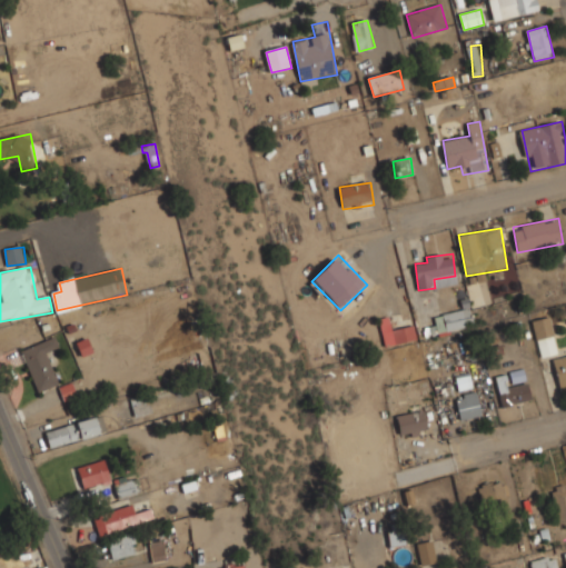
[(474,327),(472,309),(436,316),(439,334),(474,327)]
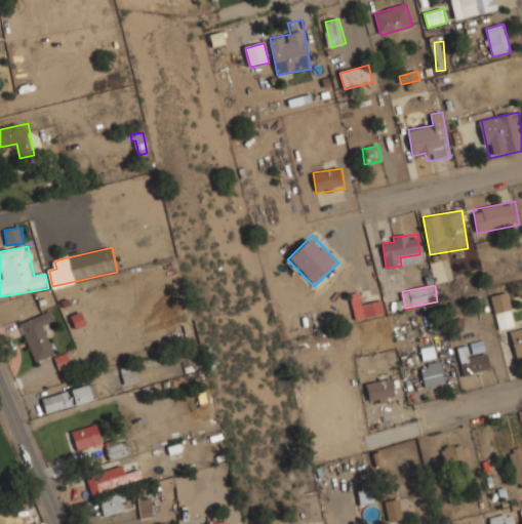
[(491,297),(500,330),(517,326),(508,292),(491,297)]
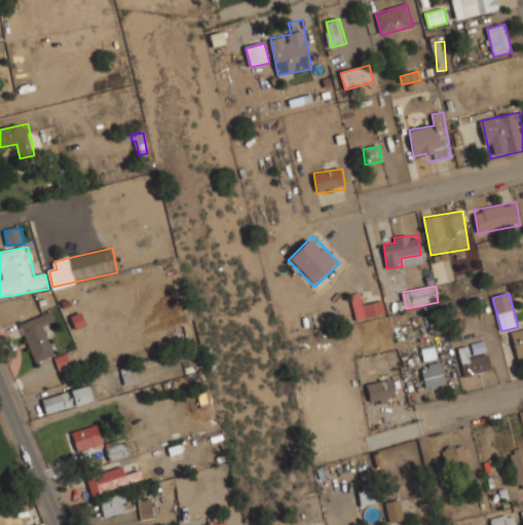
[(352,294),(355,320),(385,316),(384,301),(362,303),(361,294),(352,294)]
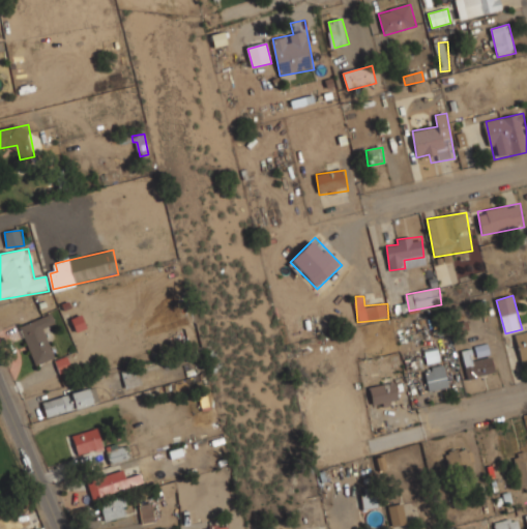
[(35,366),(56,358),(45,327),(55,324),(51,315),(20,326),(35,366)]
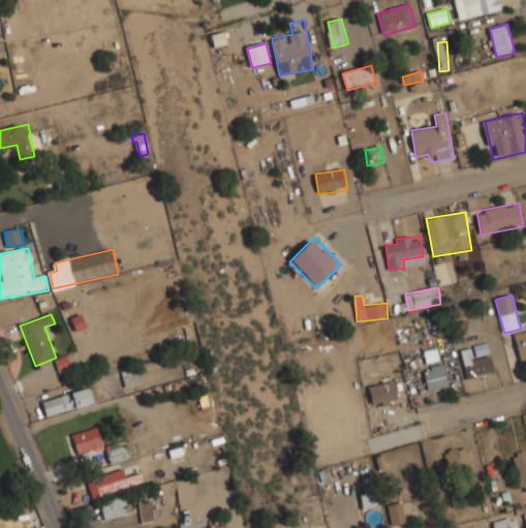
[(522,367),(525,366),(525,332),(514,335),(522,367)]
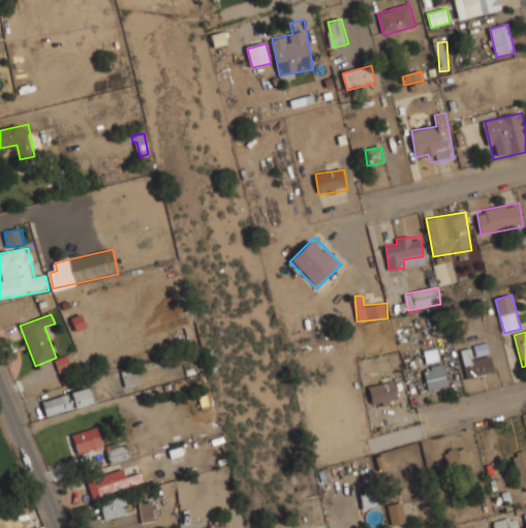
[(496,372),(489,347),(480,349),(482,354),(471,358),(469,350),(462,352),(468,379),(496,372)]
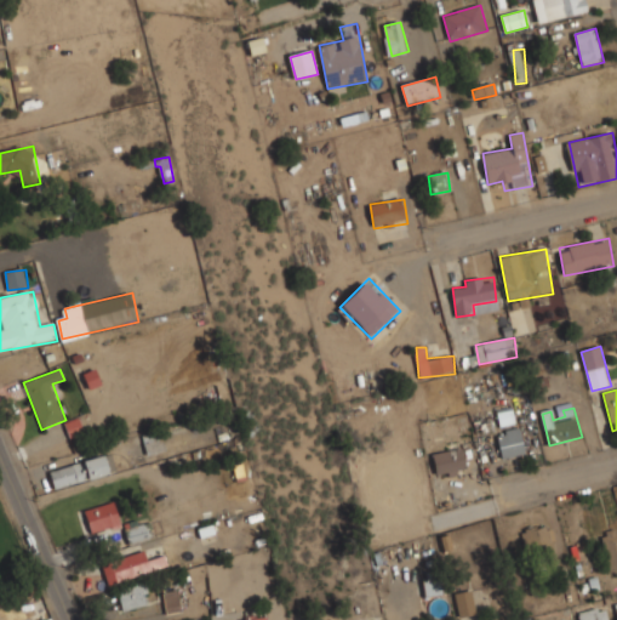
[(501,425),(514,425),(514,417),(513,417),(513,410),(500,411),(501,425)]
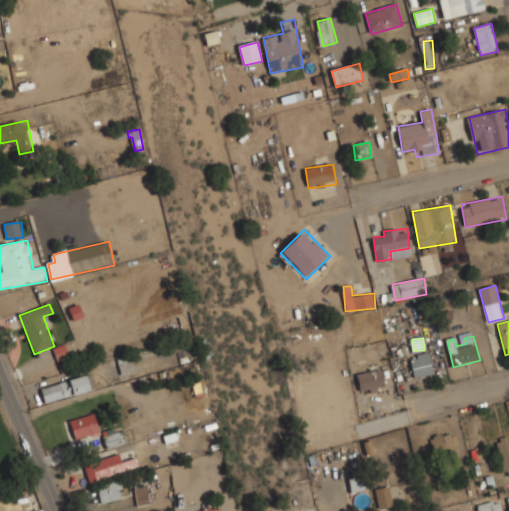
[(71,359),(66,345),(54,348),(59,363),(71,359)]
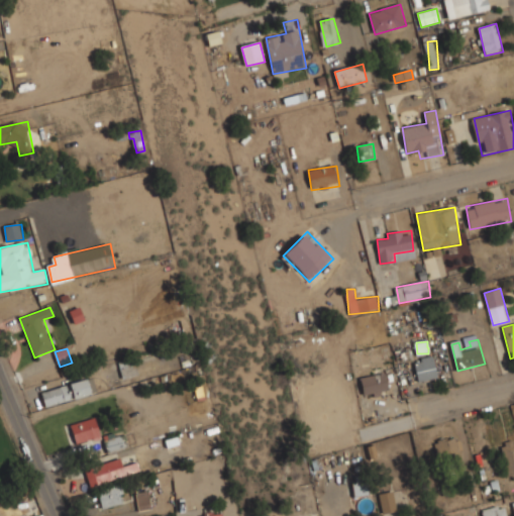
[(434,355),(414,360),(420,383),(440,378),(434,355)]
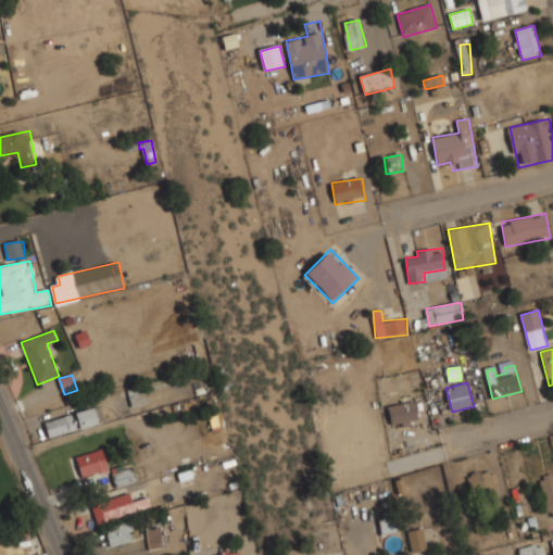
[(130,392),(132,406),(148,406),(147,391),(130,392)]
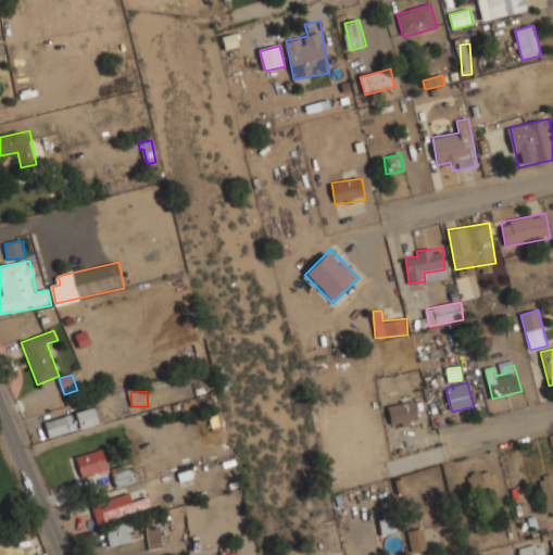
[(388,406),(392,428),(419,423),(416,401),(388,406)]
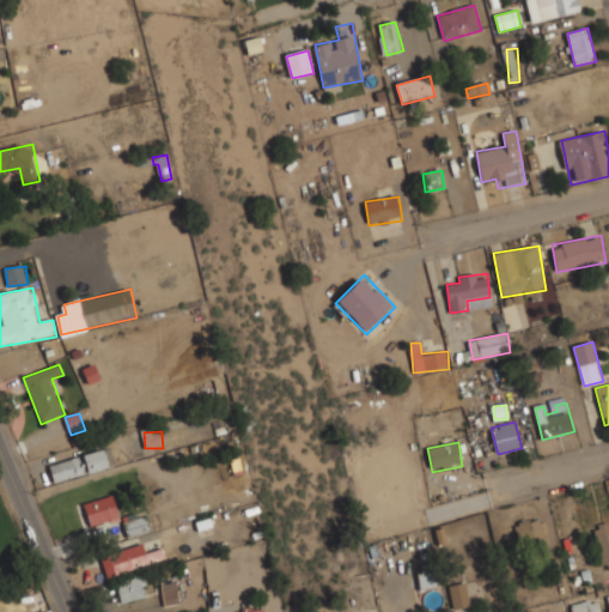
[(53,482),(116,468),(113,450),(49,462),(53,482)]
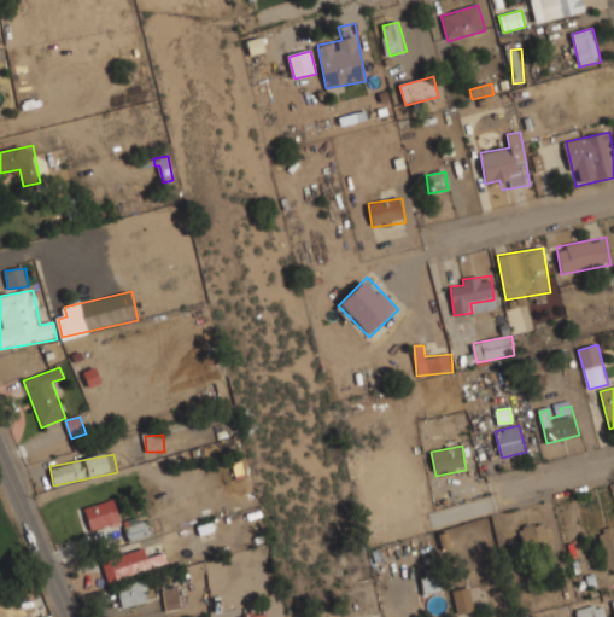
[(91,531),(121,524),(115,500),(86,508),(91,531)]
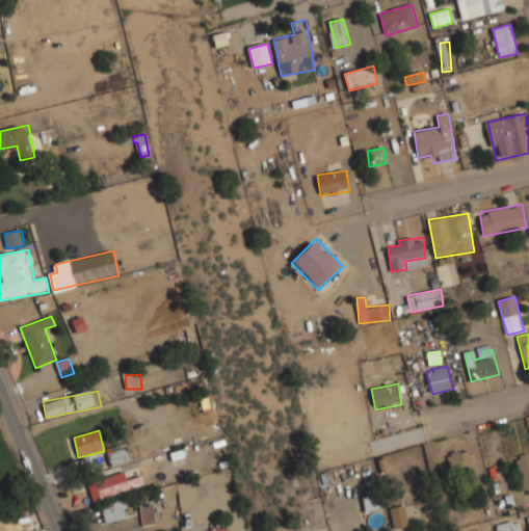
[(112,477),(87,484),(93,501),(146,486),(142,476),(126,481),(122,463),(130,460),(127,449),(106,455),(112,477)]
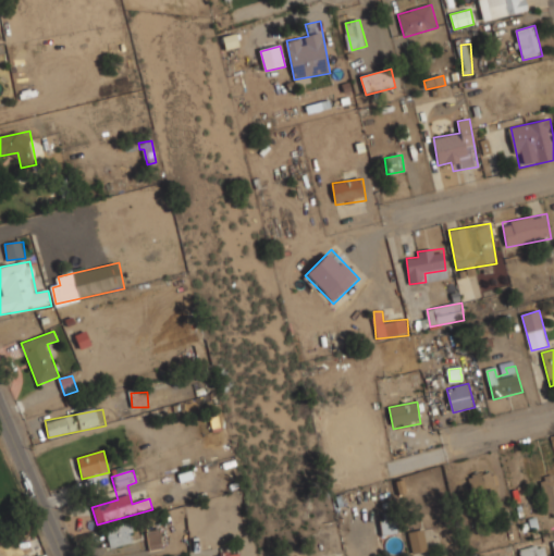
[(470,476),(474,499),(495,496),(493,473),(470,476)]
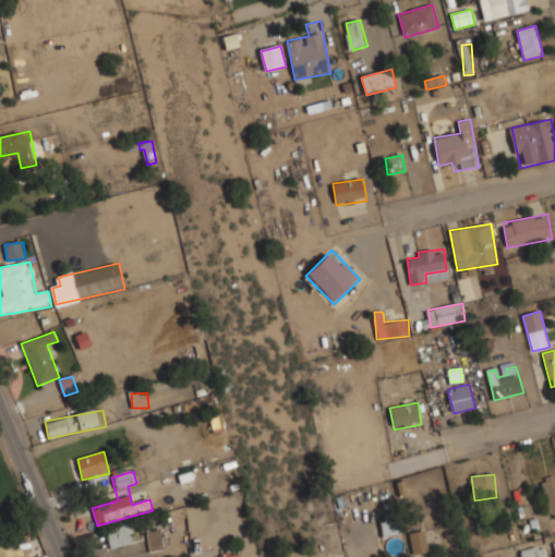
[(554,479),(544,480),(549,515),(554,513),(554,479)]
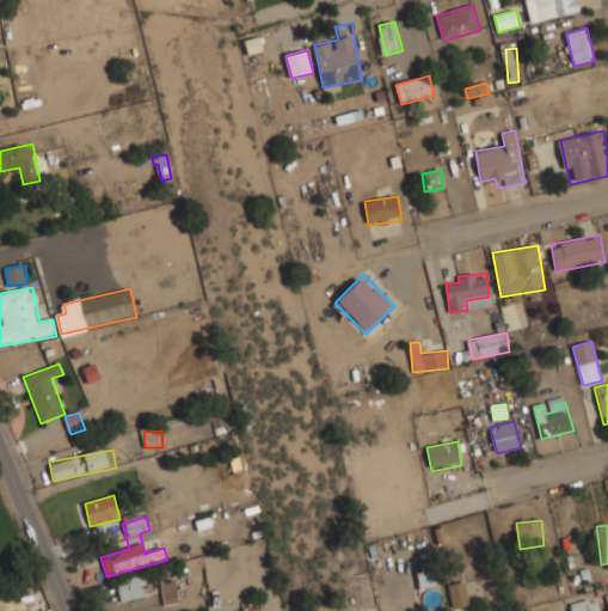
[(436,570),(418,573),(419,588),(437,587),(436,570)]
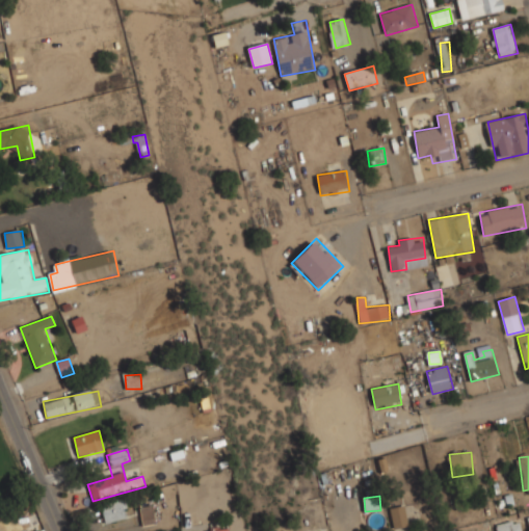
[(131,518),(126,500),(101,506),(106,524),(131,518)]
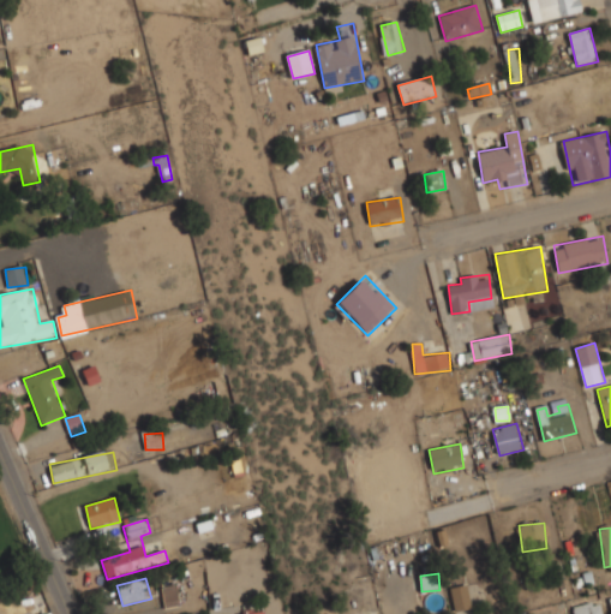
[(451,589),(456,613),(474,609),(468,584),(451,589)]
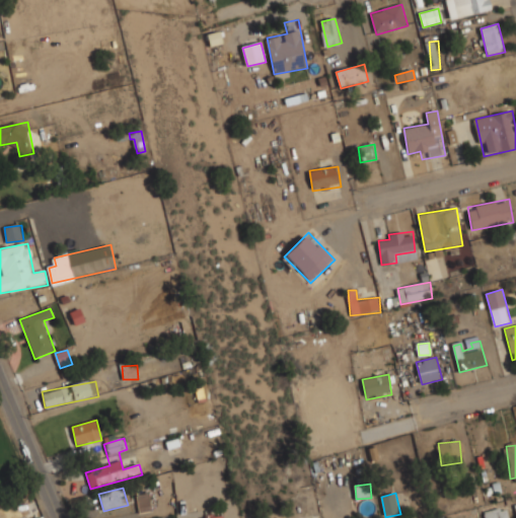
[(136,497),(140,513),(153,510),(149,494),(136,497)]
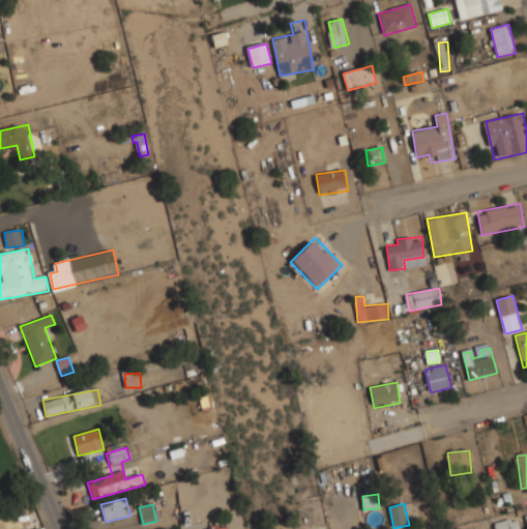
[(523,528),(523,520),(498,521),(498,528),(523,528)]
